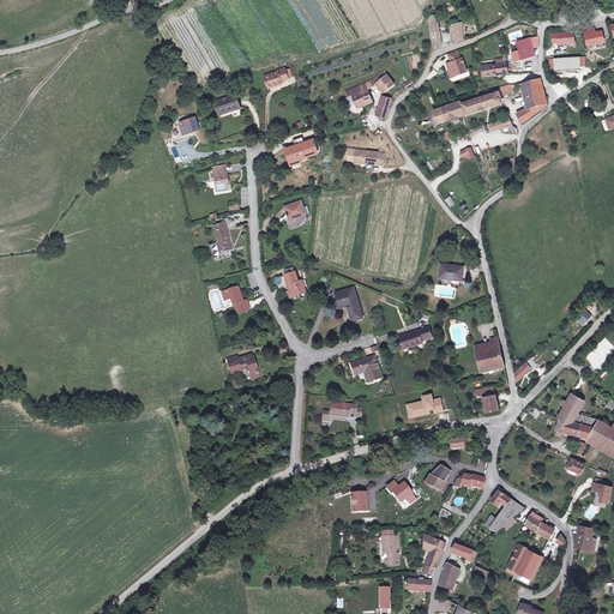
[(441,46),(437,16),(431,17),(428,22),(431,22),(434,47),(441,46)]
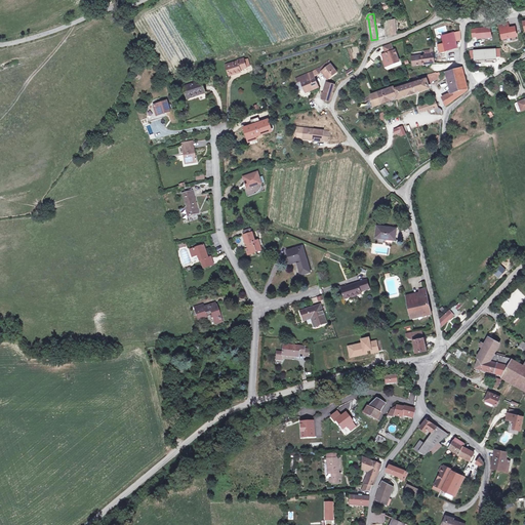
[(396,34),(395,19),(386,22),(387,37),(396,34)]
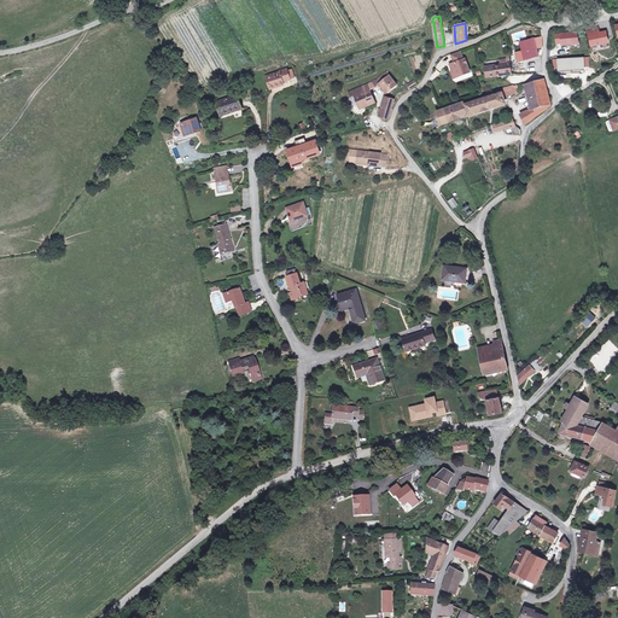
[(586,28),(590,47),(610,42),(606,30),(600,31),(598,24),(586,28)]
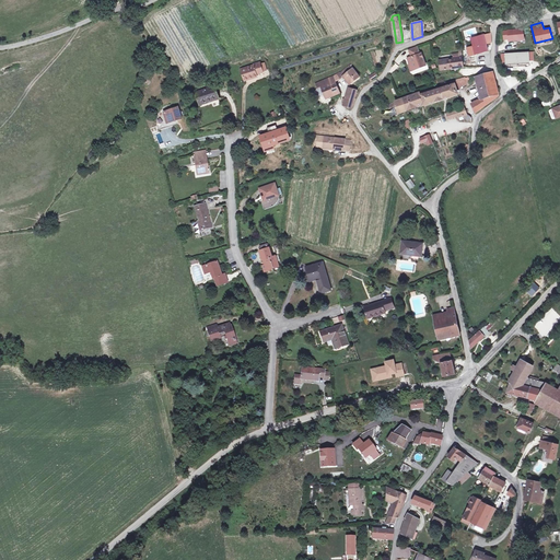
[(524,28),(502,30),(503,42),(525,41),(524,28)]
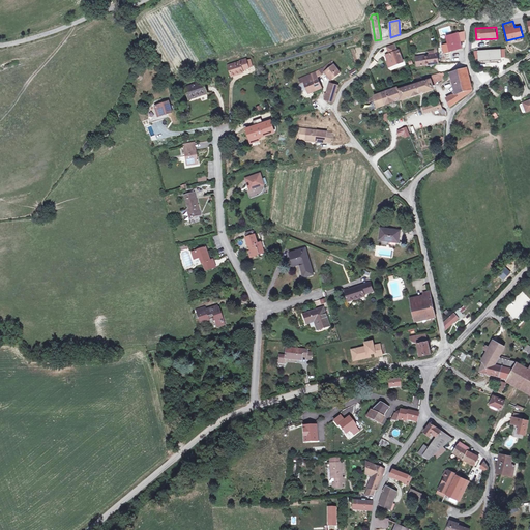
[(462,48),(458,33),(448,36),(450,45),(448,45),(450,52),(462,48)]
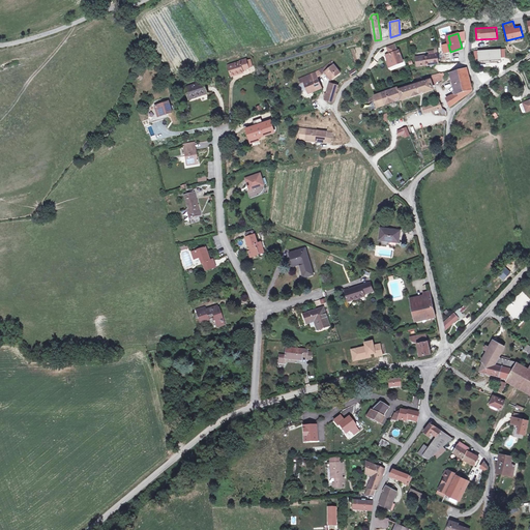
[(400,63),(403,61),(399,51),(398,51),(395,45),(387,48),(389,52),(390,52),(391,53),(390,54),(386,55),(387,59),(391,60),(392,64),(398,62),(400,63)]
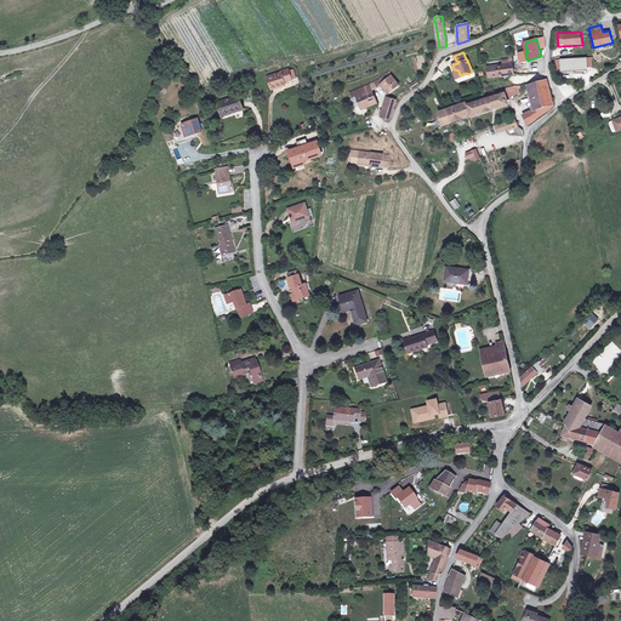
[(414,77),(422,73),(416,57),(411,58),(411,57),(406,58),(414,77)]
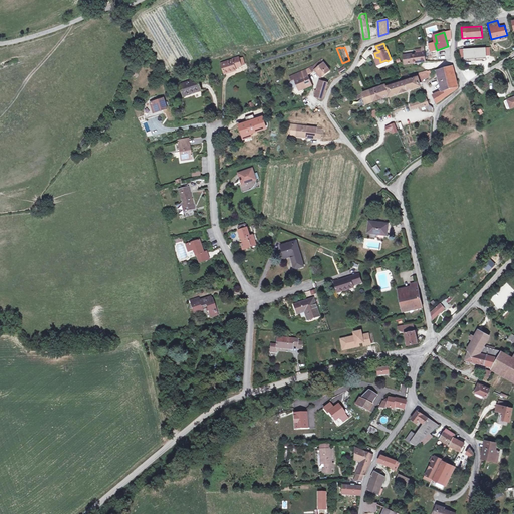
[(486,59),(486,47),(461,48),(461,60),(486,59)]
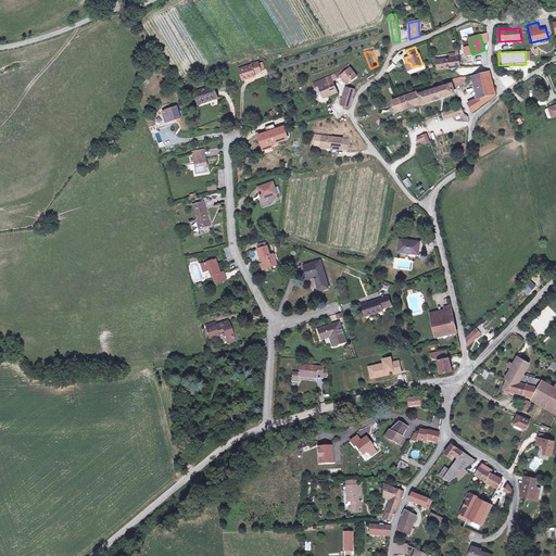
[(460,66),(458,57),(437,60),(438,70),(460,66)]
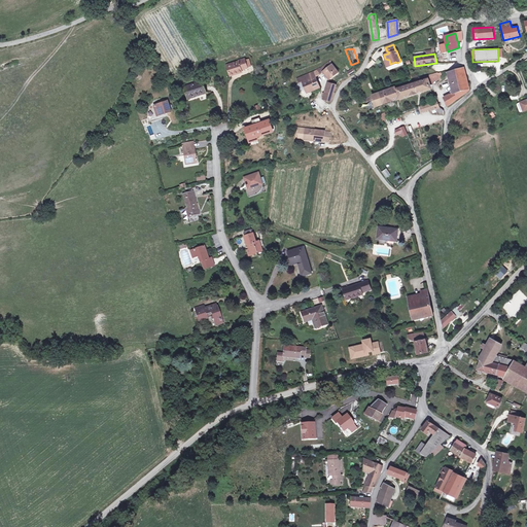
[(242,70),(248,68),(246,60),(245,59),(239,61),(239,62),(227,65),(231,76),(242,72),(242,70)]
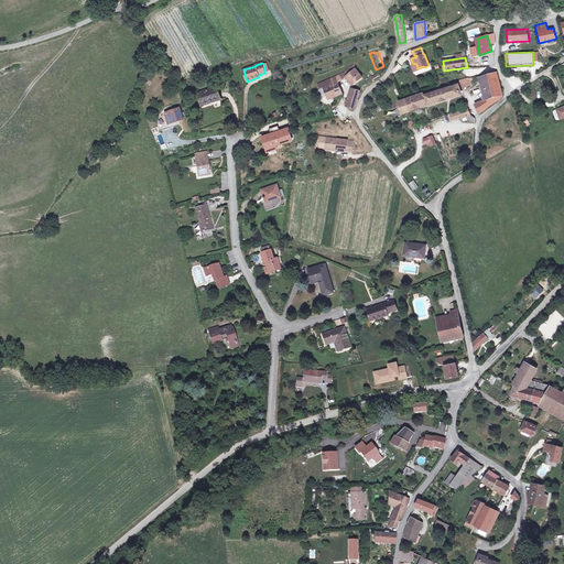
[(343,73),(343,74),(346,77),(351,85),(358,79),(358,80),(362,77),(353,66),(343,73)]
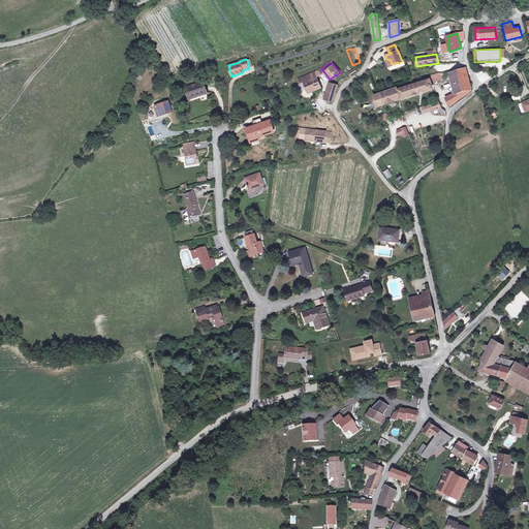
[(403,62),(389,67),(390,70),(404,65),(403,62)]
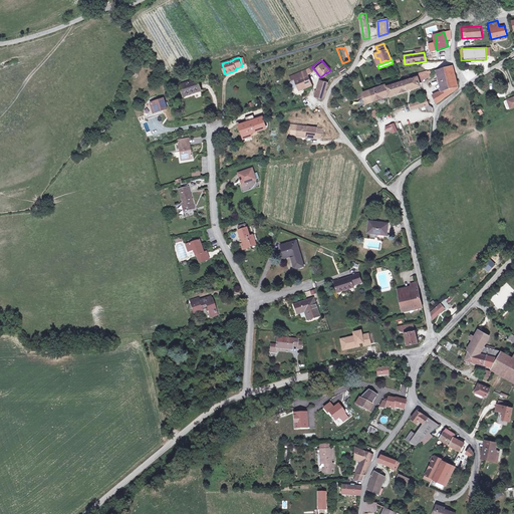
[(458,87),(453,65),(439,70),(444,91),(434,96),(434,98),(436,104),(458,88),(458,87)]
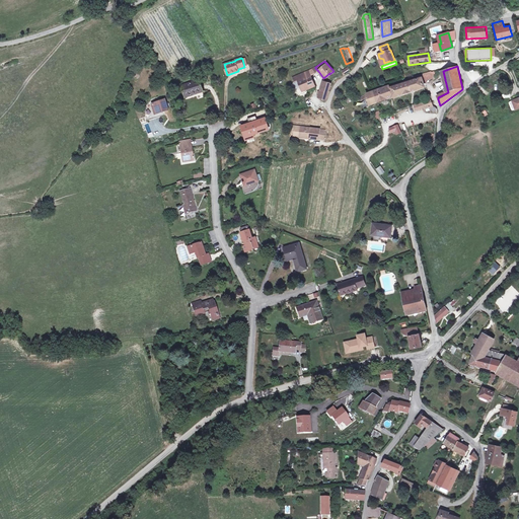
[(315,86),(309,71),(296,77),(302,91),(315,86)]
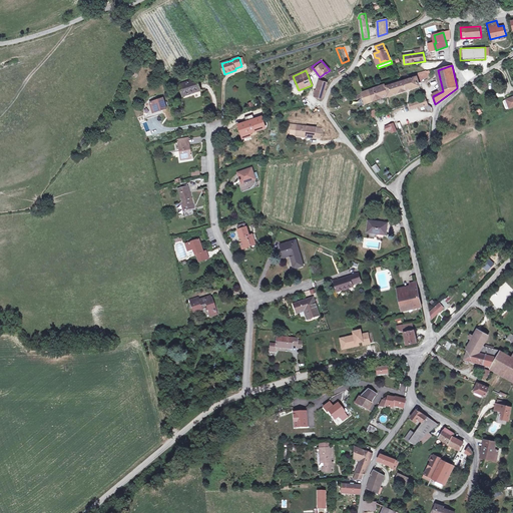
[(422,79),(431,76),(429,71),(416,75),(416,77),(418,83),(422,81),(422,79)]
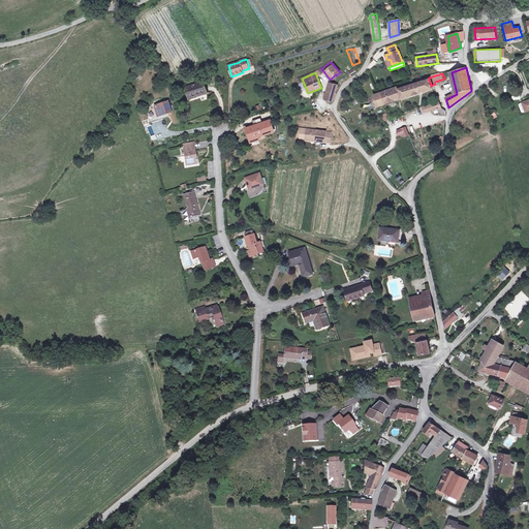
[(400,99),(432,89),(431,86),(429,80),(413,85),(398,90),(400,99)]
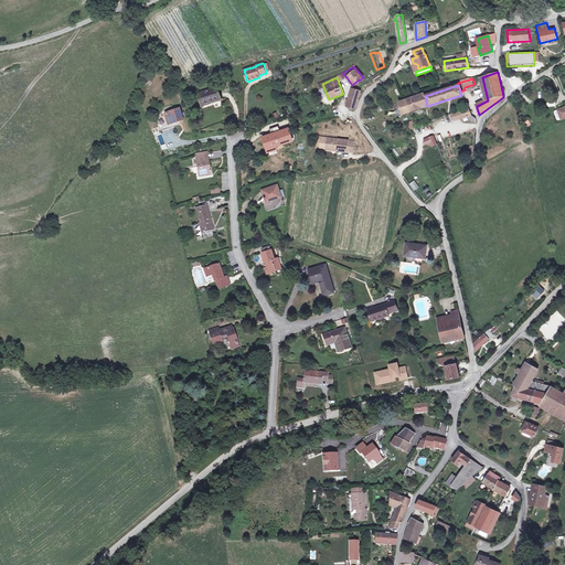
[(221,99),(217,87),(198,94),(201,106),(221,99)]
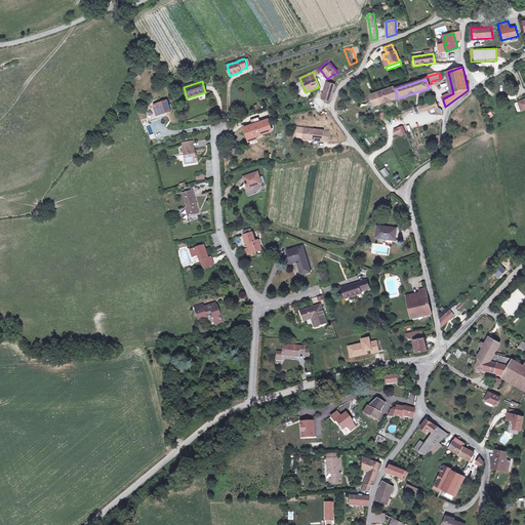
[(330,102),(335,86),(327,83),(322,98),(330,102)]
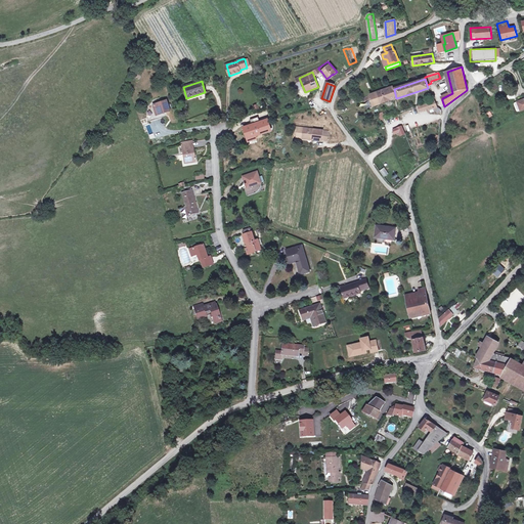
[(393,87),(377,93),(381,103),(386,101),(396,98),(394,89),(393,87)]
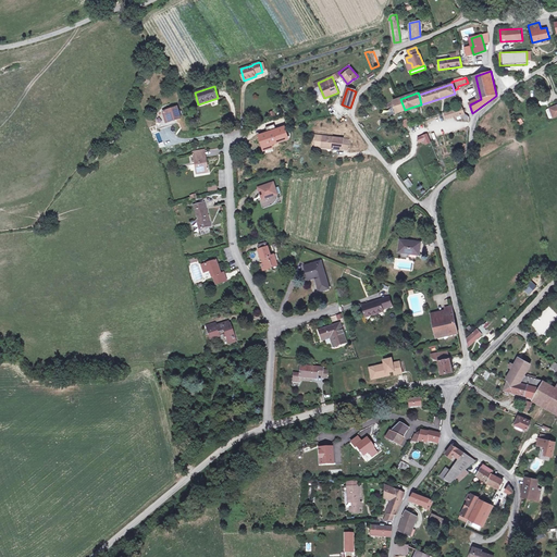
[(293,107),(287,99),(282,103),(287,110),(293,107)]
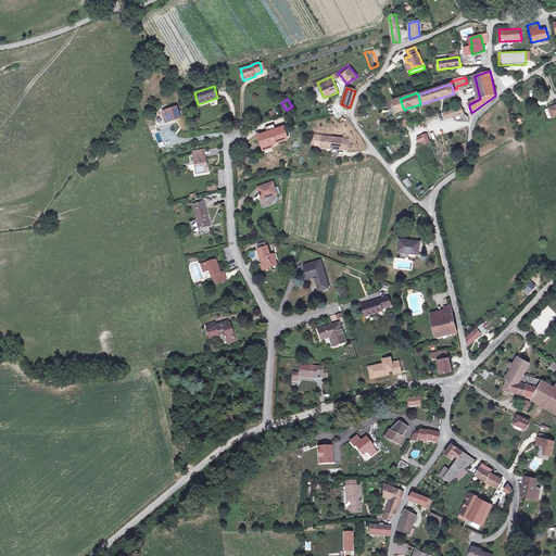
[(404,110),(400,99),(392,101),(394,105),(391,106),(394,115),(400,113),(399,112),(404,110)]
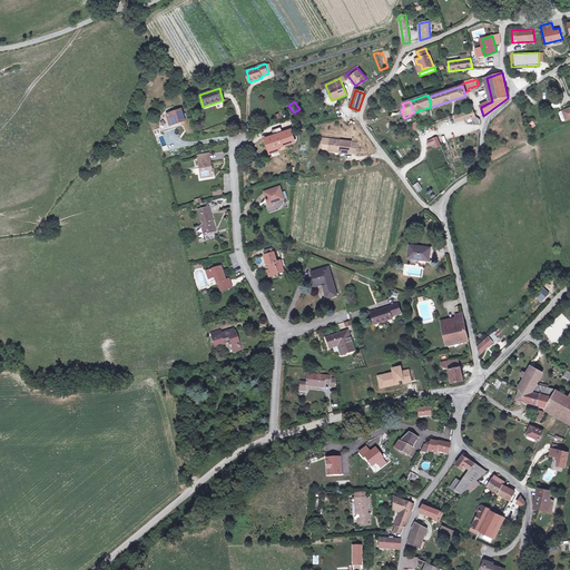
[(569,118),(569,107),(562,111),(560,111),(559,114),(562,121),(563,121),(569,118)]
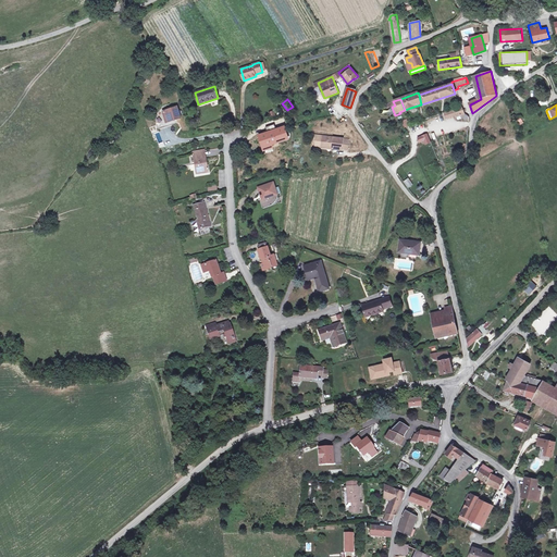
[(181,118),(177,107),(163,111),(166,122),(181,118)]
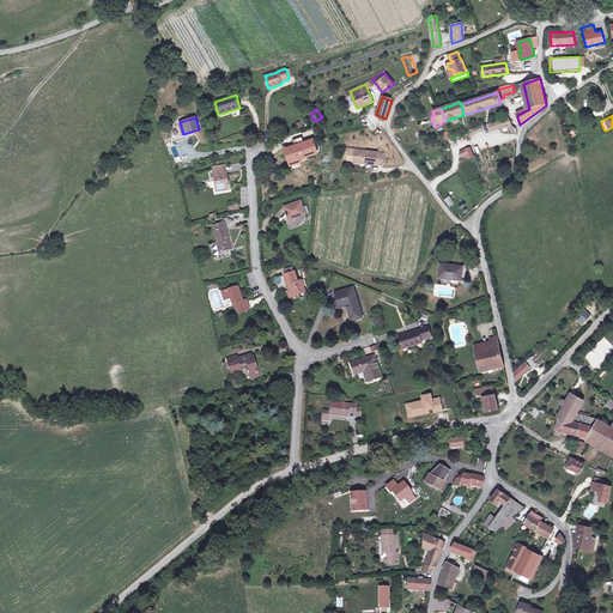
[(511,126),(508,117),(499,121),(502,127),(503,129),(507,127),(511,126)]
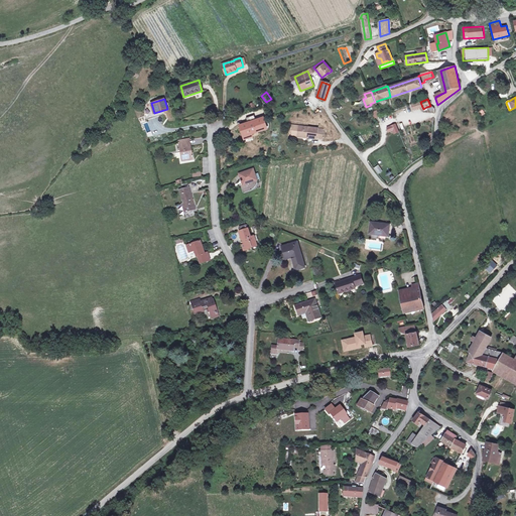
[(420,102),(411,105),(412,110),(422,107),(420,102)]
